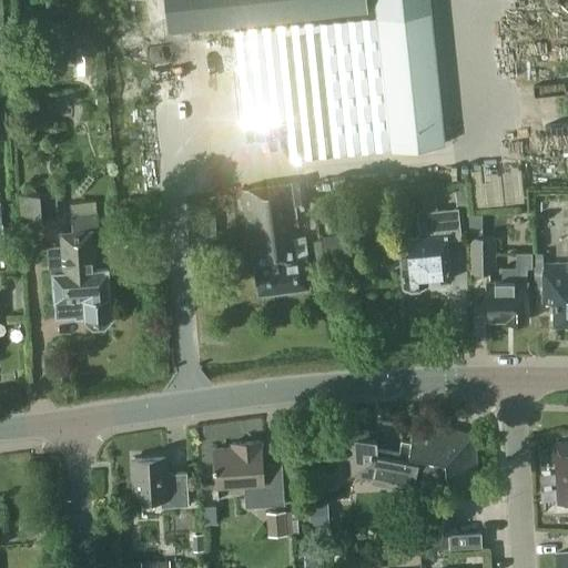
[(163,0),(168,29),(376,8),(377,18),(320,23),(320,22),(234,31),(243,124),(285,119),(290,159),(444,143),(428,0),(163,0)]
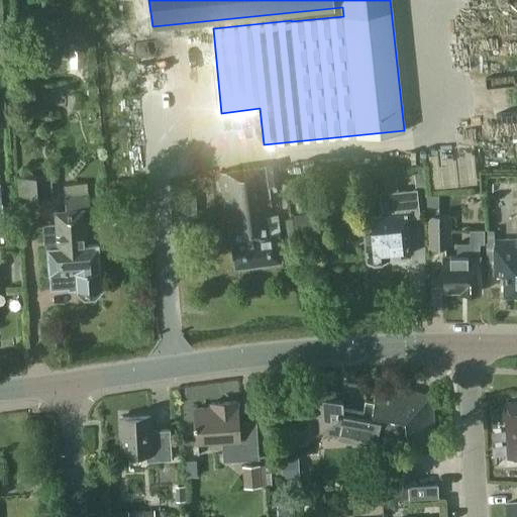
[(278,164),(220,171),(226,219),(231,219),(234,239),(231,239),(234,266),(281,260),(275,214),(272,214),(269,188),(281,186),(278,164)]
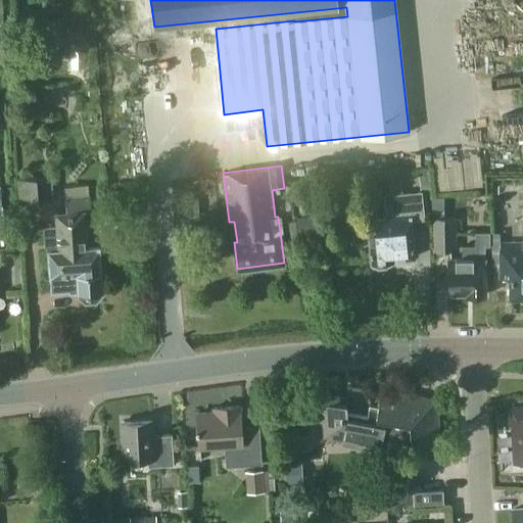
[(418,175),(419,190),(430,190),(429,174),(418,175)]
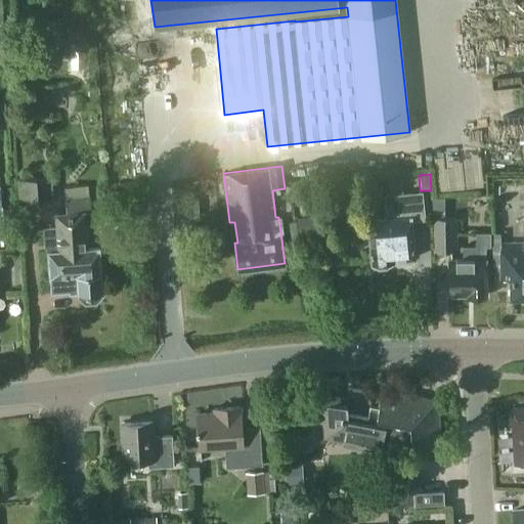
[(39,201),(53,200),(51,175),(36,177),(36,178),(20,179),(22,206),(39,206),(39,201)]
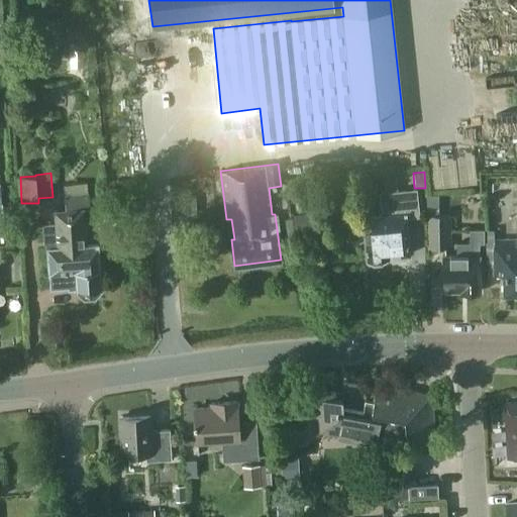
[(381,263),(386,256),(410,253),(406,217),(419,216),(417,189),(379,193),(382,214),(362,217),(367,259),(369,259),(373,264),(381,263)]
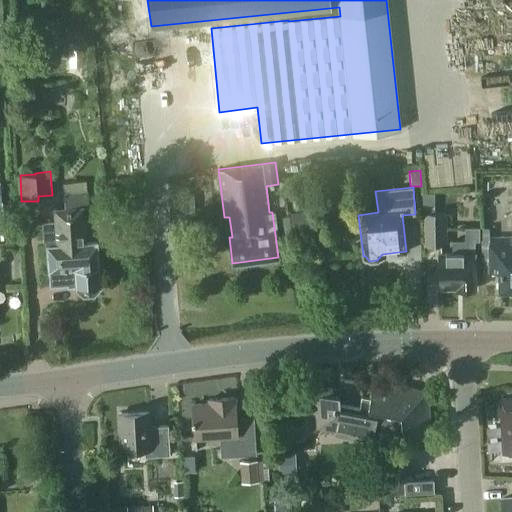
[(87,241),(84,205),(88,205),(87,190),(63,192),(64,207),(53,208),(54,221),(42,222),(43,242),(45,242),(49,285),(67,284),(67,286),(75,285),(75,287),(83,294),(94,293),(101,285),(97,240),(87,241)]
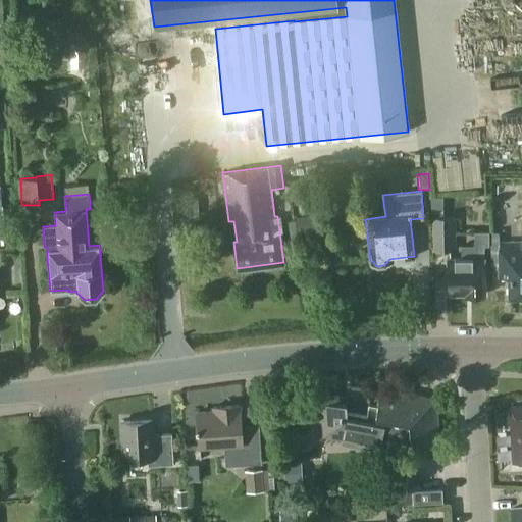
[(430,196),(430,250),(456,249),(455,216),(444,216),(442,196),(430,196)]
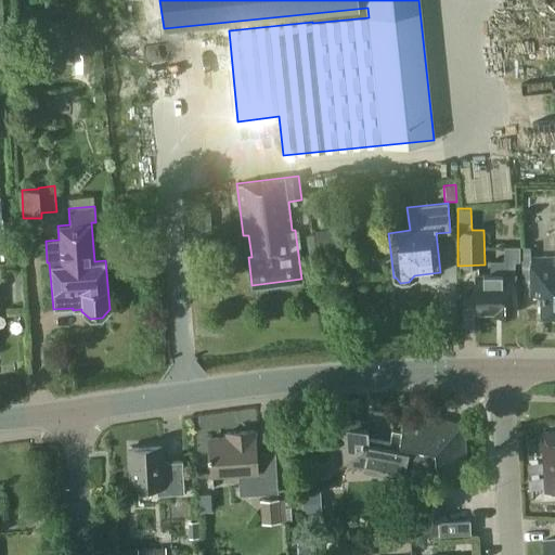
[(313,231),(317,247),(335,244),(332,228),(313,231)]
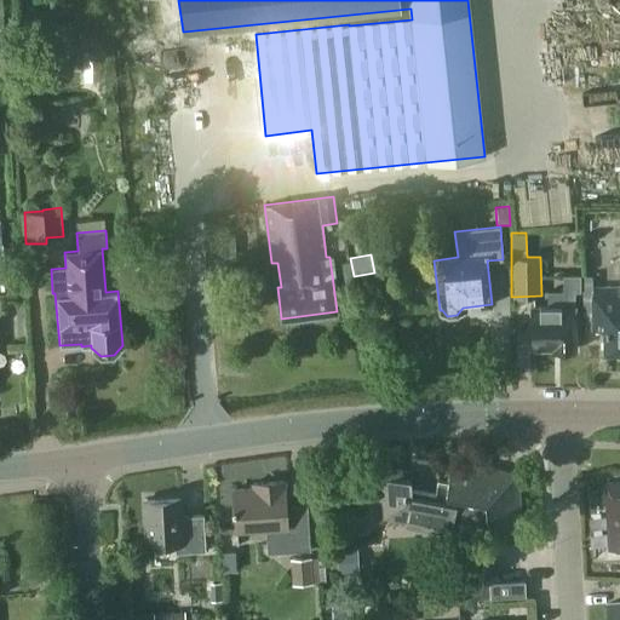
[(532,348),(551,346),(551,349),(575,349),(574,292),(580,292),(580,274),(562,275),(563,291),(546,291),(546,305),(530,305),(532,348)]
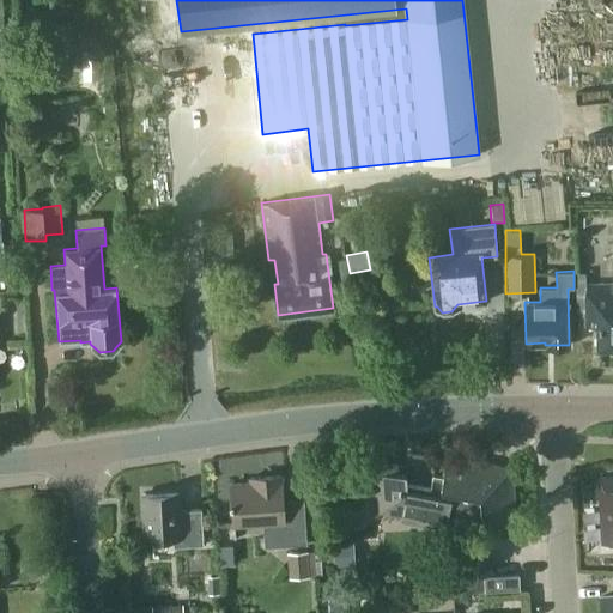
[(587,284),(586,284),(586,315),(586,323),(599,323),(599,344),(612,343),(612,283),(608,284),(587,284)]
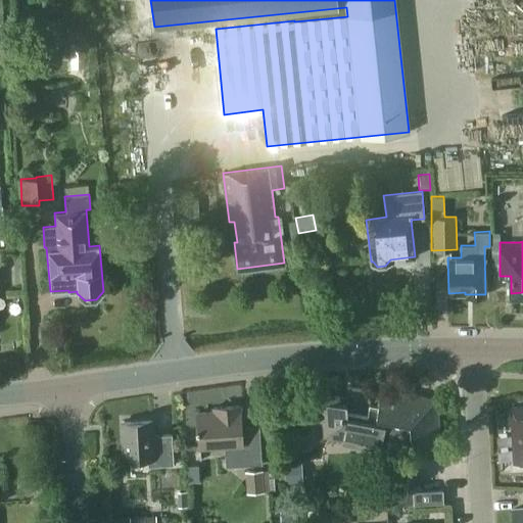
[(6,297),(22,296),(22,288),(5,289),(6,297)]
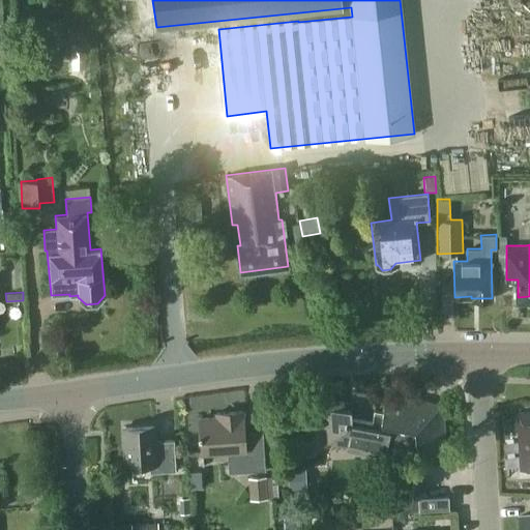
[(386,451),(416,450),(416,452),(444,450),(441,405),(401,396),(400,405),(384,402),(382,411),(374,409),(371,423),(352,419),(351,407),(344,408),(343,401),(321,403),(323,428),(327,428),(328,442),(347,445),(348,449),(385,458),(386,451)]
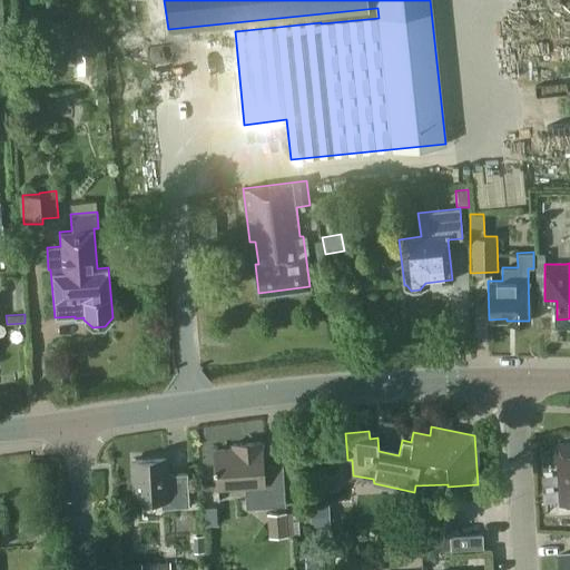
[(232,443),(232,448),(214,449),(217,487),(245,485),(247,507),(284,503),(281,463),(264,465),(262,441),(232,443)]
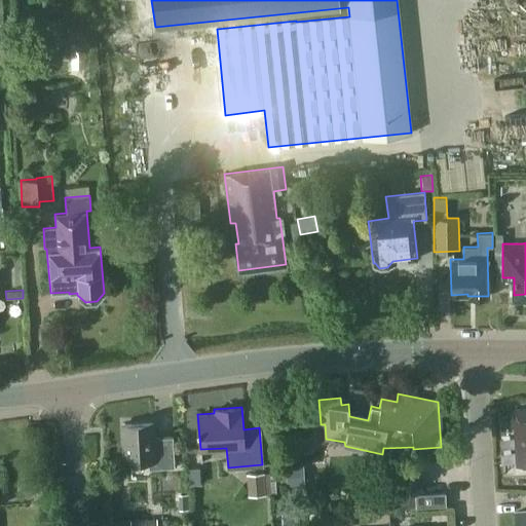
[(525,407),(514,408),(517,464),(525,463),(525,407)]
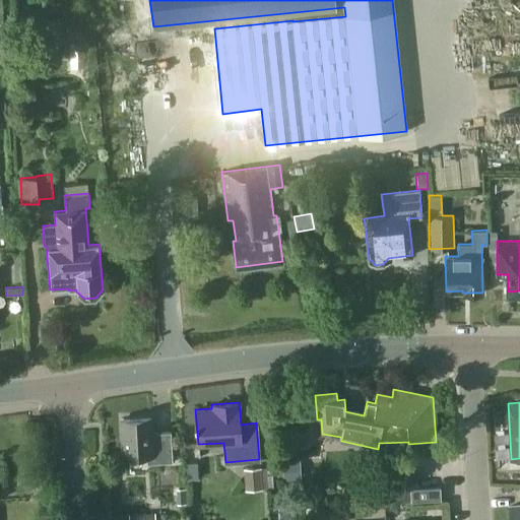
[(146,462),(171,461),(170,432),(149,433),(148,415),(122,417),(124,457),(145,456),(146,462)]
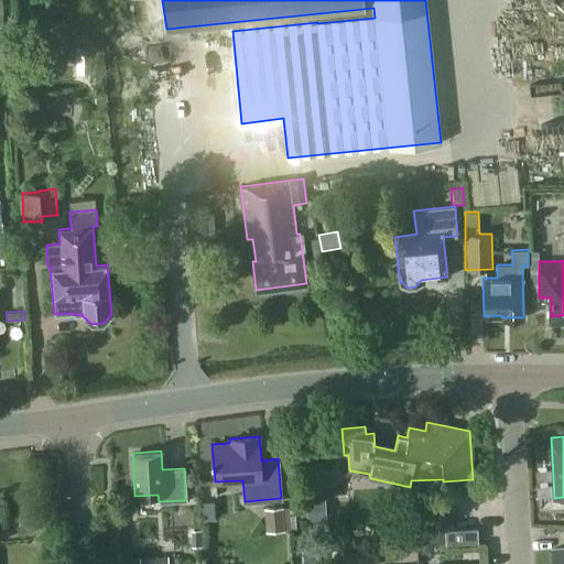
[(326,520),(325,499),(305,500),(306,522),(326,520)]
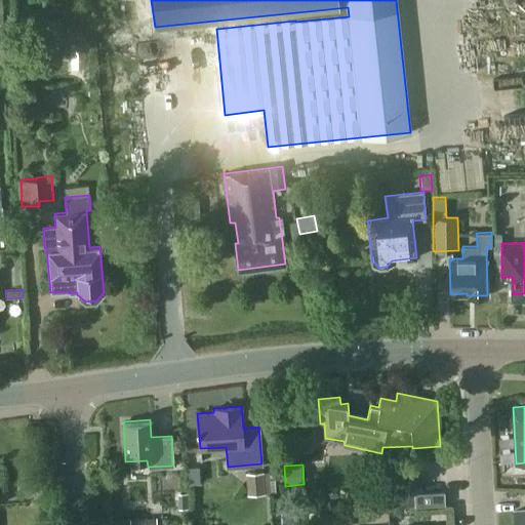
[(421,489),(420,477),(407,478),(407,465),(382,467),(382,485),(382,492),(375,492),(376,508),(445,505),(444,491),(421,492),(421,489)]
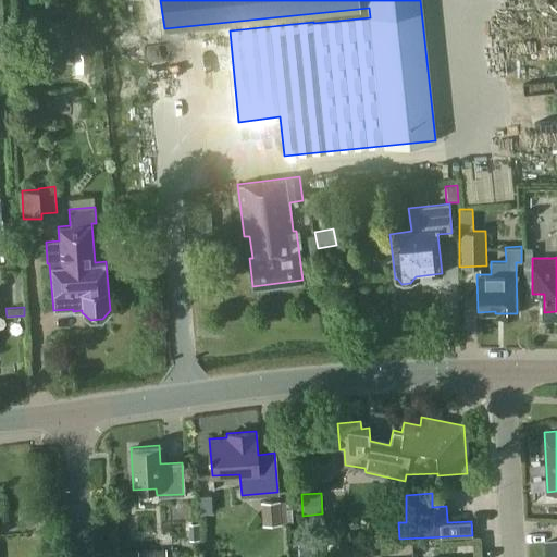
[(280,500),(260,502),(262,524),(282,523),(280,500)]
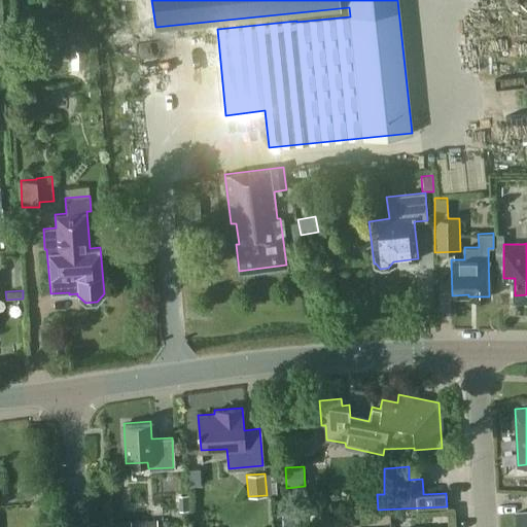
[(526,526),(526,512),(515,514),(515,526),(526,526)]
